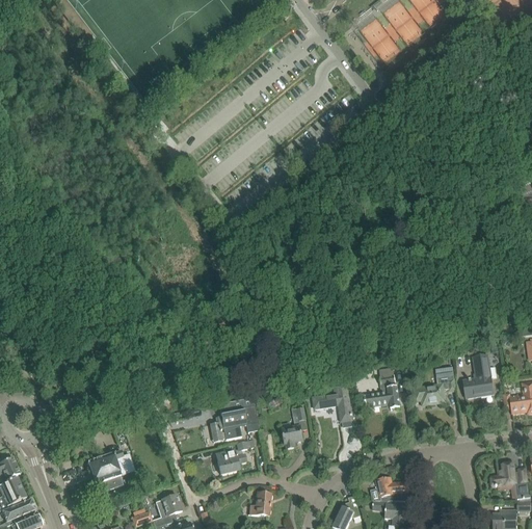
[(78,4),(75,0),(59,0),(69,11),(78,4)]
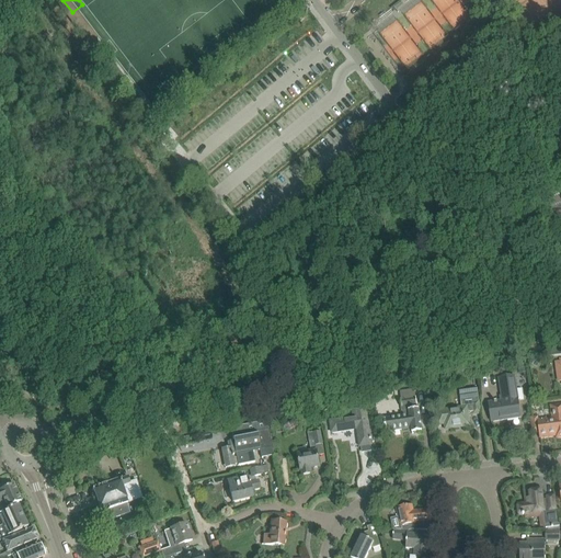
[(454,18),(470,9),(465,0),(450,0),(445,3),(454,18)]
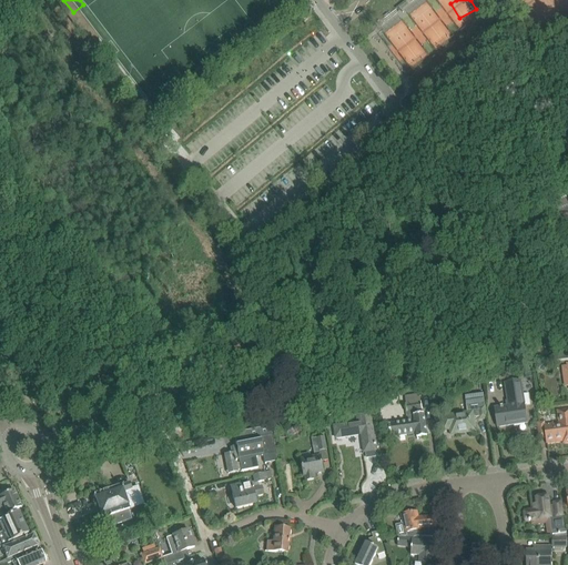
[(567,344),(554,346),(556,359),(567,357),(567,344)]
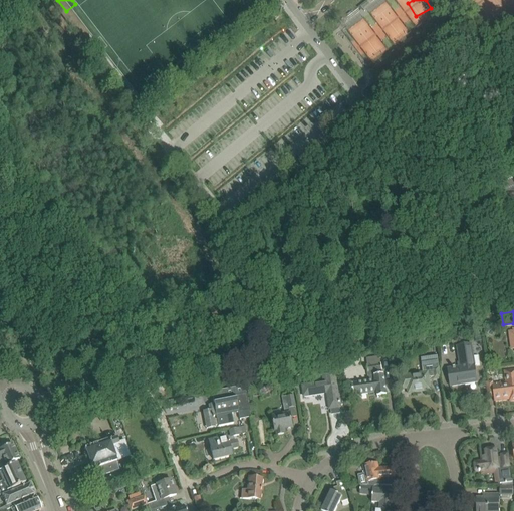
[(11,331),(5,334),(9,340),(15,352),(17,351),(12,339),(14,338),(11,331)]
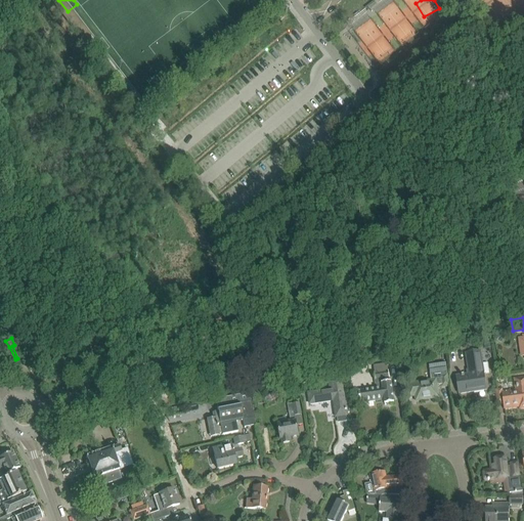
[(456,374),(460,391),(486,387),(483,371),(488,370),(487,361),(482,361),(480,348),(467,350),(470,373),(456,374)]
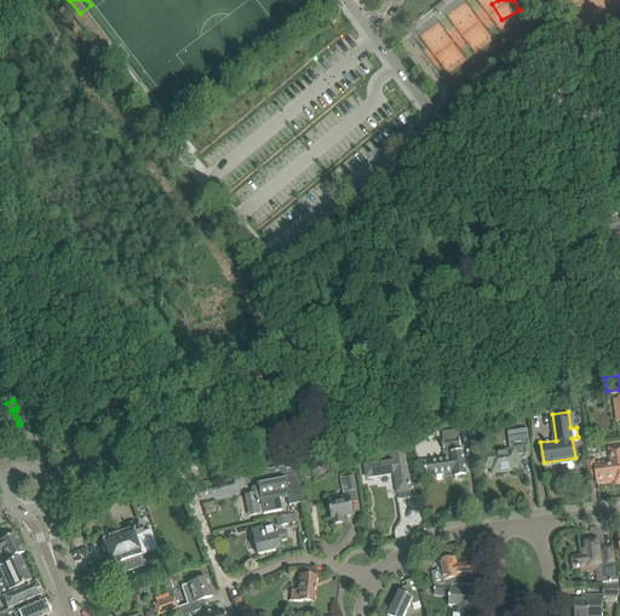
[(507,429),(510,448),(489,450),(491,456),(483,458),(484,466),(492,465),(493,471),(518,467),(517,453),(523,452),(523,455),(532,454),(527,426),(507,429)]
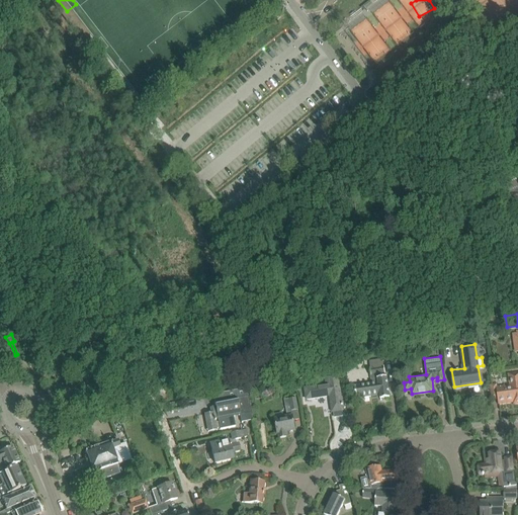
[(355,384),(357,396),(379,393),(380,398),(390,397),(386,375),(384,364),(370,366),(372,382),(355,384)]
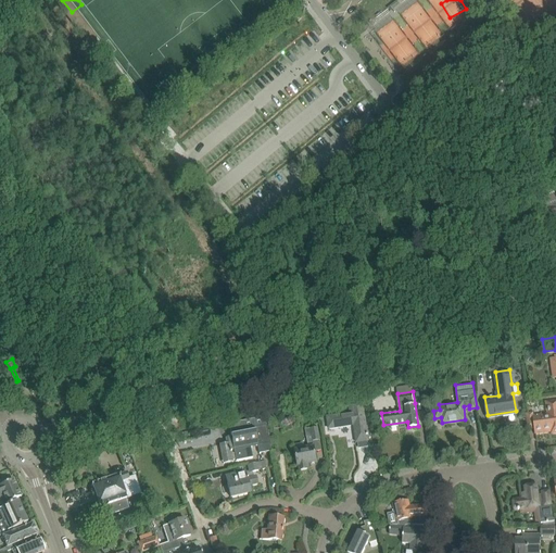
[(546,412),(533,413),(532,410),(526,411),(528,426),(534,424),(535,430),(551,428),(552,431),(555,430),(555,397),(545,399),(546,412)]
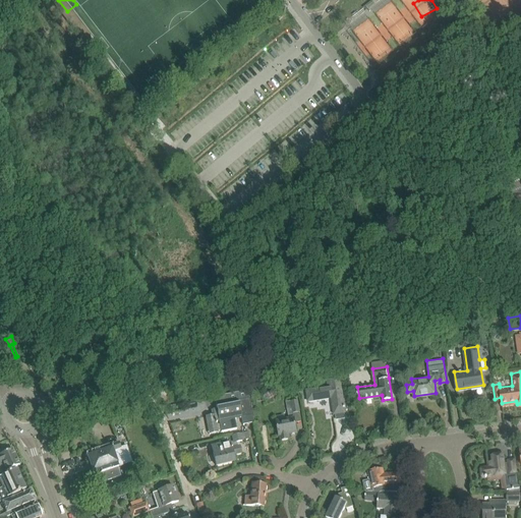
[(344,403),(340,377),(328,379),(329,386),(306,389),(308,400),(332,396),(334,412),(345,410),(345,409),(346,409),(345,403),(344,403)]
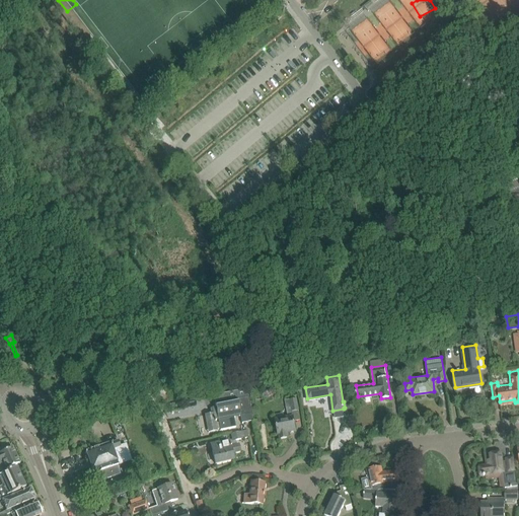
[(213,411),(205,413),(208,426),(217,424),(215,417),(218,416),(218,418),(220,428),(235,425),(233,415),(240,414),(242,421),(246,420),(253,419),(247,390),(246,386),(224,391),(226,399),(215,401),(216,404),(212,406),(213,411)]
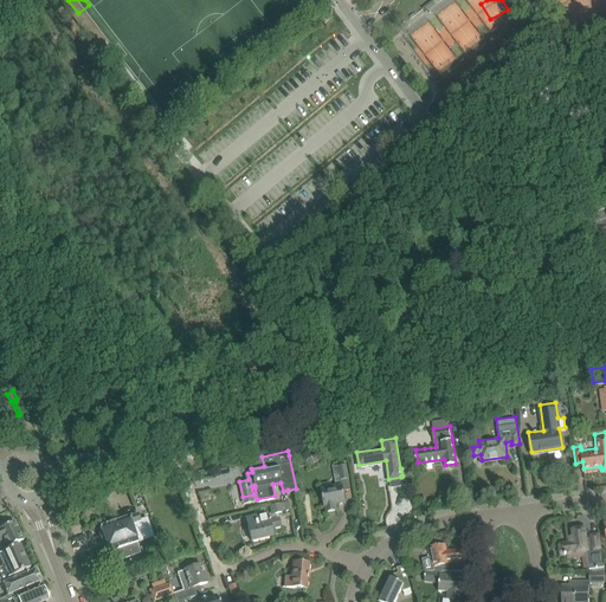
[(335,503),(346,500),(341,478),(348,477),(346,463),(331,465),(335,485),(322,487),(324,505),(326,504),(327,510),(336,507),(335,503)]
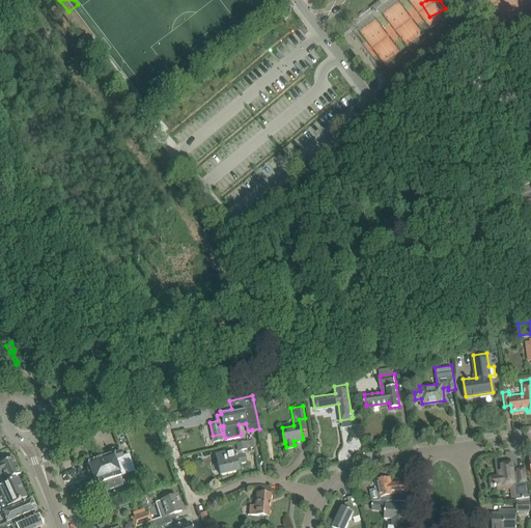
[(239,447),(219,452),(220,456),(217,457),(220,472),(239,468),(238,462),(246,460),(244,452),(242,452),(241,448),(250,446),(249,439),(236,442),(239,447)]
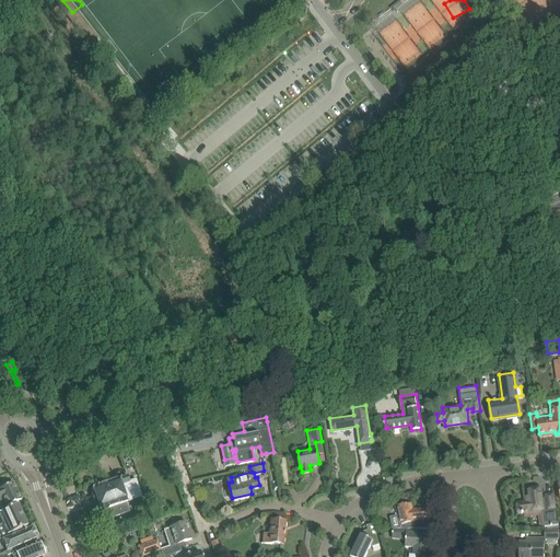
[(127,473),(92,486),(101,509),(106,507),(111,517),(129,510),(127,500),(142,495),(136,477),(129,479),(127,473)]
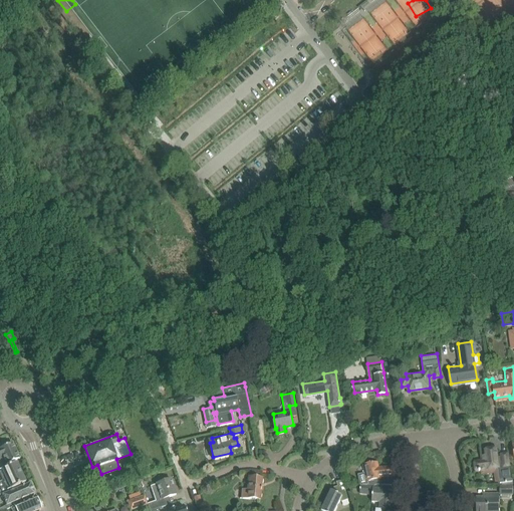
[(0,454),(1,454),(5,463),(20,457),(12,441),(0,446),(0,454)]
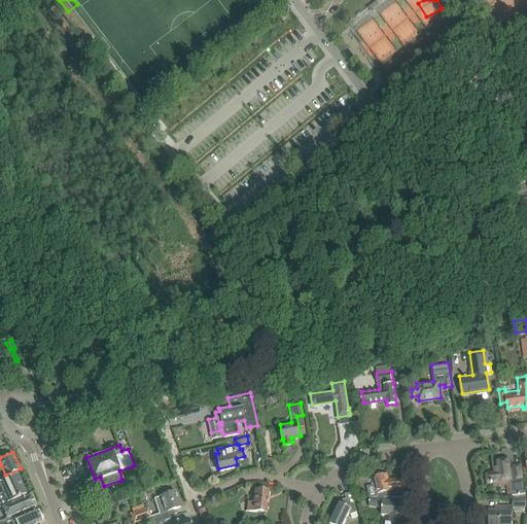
[(499,470),(486,472),(488,481),(491,481),(493,481),(493,485),(501,484),(501,480),(511,478),(511,482),(507,483),(508,493),(513,492),(513,494),(526,492),(524,476),(522,476),(521,463),(514,464),(514,466),(510,467),(508,458),(497,459),(499,470)]
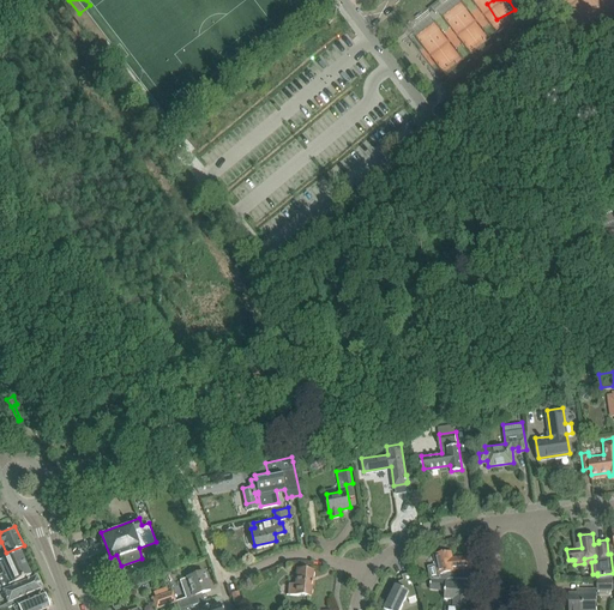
[(19,579),(30,574),(19,549),(0,557),(0,562),(4,571),(0,572),(0,589),(8,584),(19,579)]
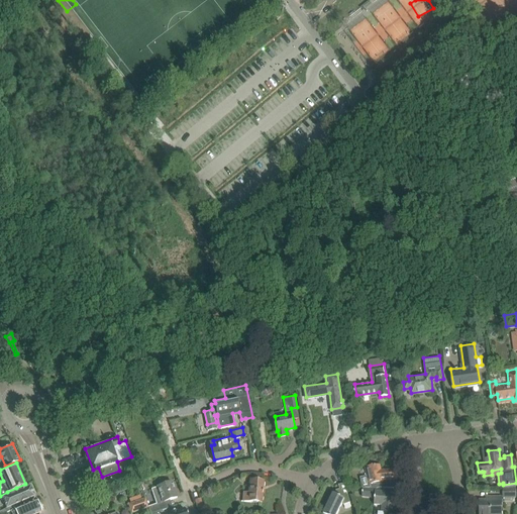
[(368,475),(360,476),(363,486),(384,486),(396,486),(395,478),(396,478),(396,468),(380,469),(379,464),(367,467),(368,475)]
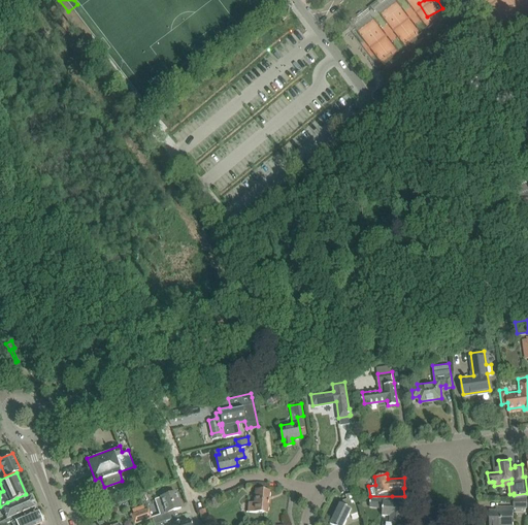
[(269,489),(256,488),(255,501),(249,500),(248,510),(267,512),(269,489)]
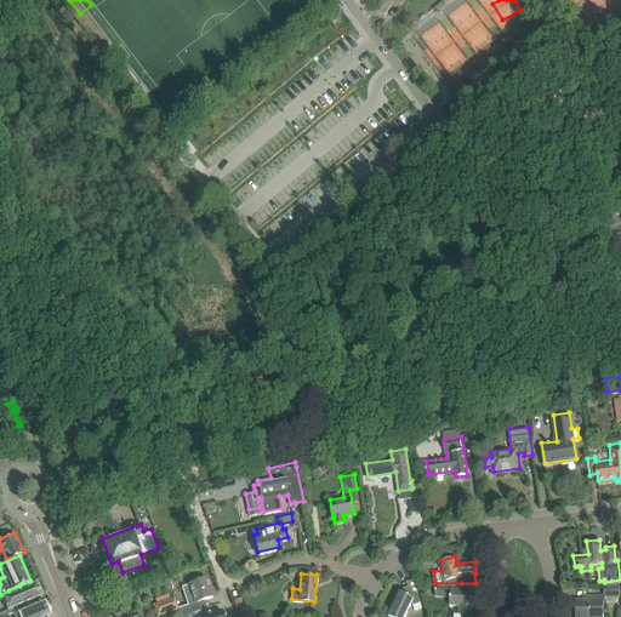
[(198,600),(212,594),(206,576),(182,584),(188,603),(178,606),(177,606),(177,607),(181,615),(182,615),(200,607),(198,600)]
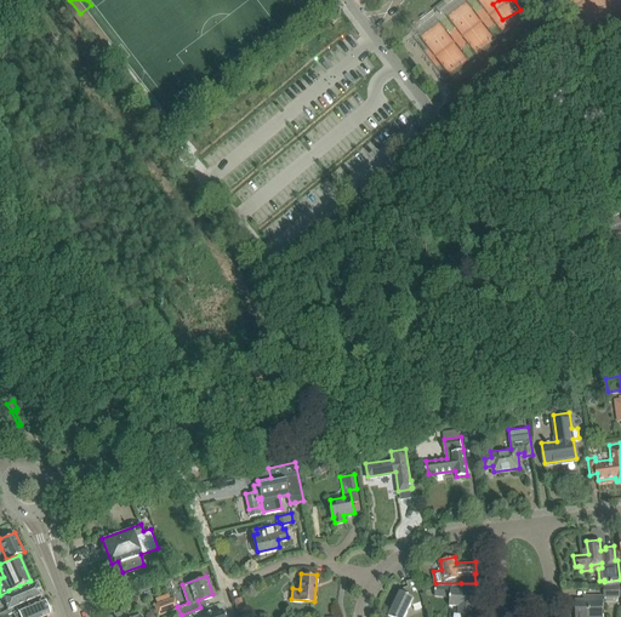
[(403,616),(411,601),(414,603),(422,600),(414,577),(406,580),(409,584),(404,587),(402,590),(400,590),(388,615),(389,615),(387,616),(403,616)]
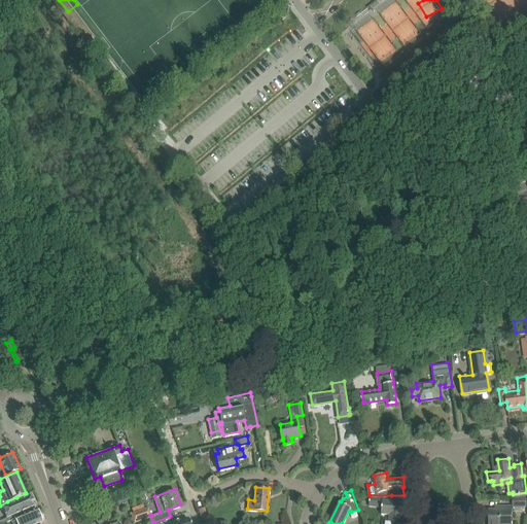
[(18,516),(16,512),(35,504),(31,493),(12,501),(2,505),(6,516),(0,518),(0,523),(14,517),(18,516)]
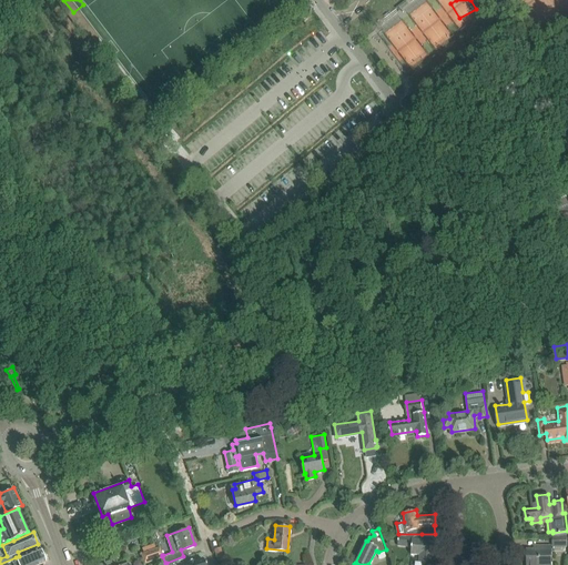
[(432,564),(434,541),(422,540),(422,534),(398,534),(398,543),(412,545),(412,553),(419,554),(418,560),(412,560),(412,564),(432,564)]
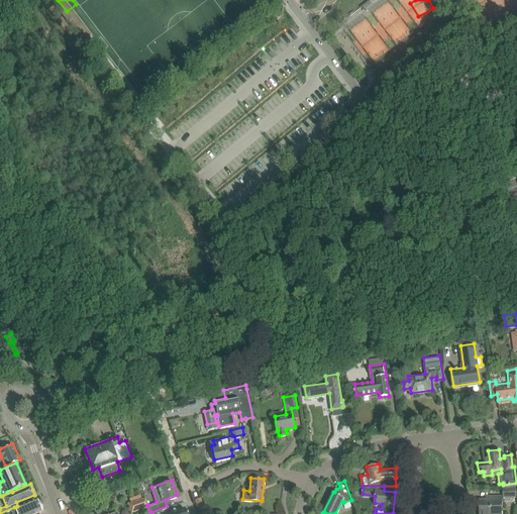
[(501,513),(501,495),(490,495),(490,499),(480,499),(480,513),(501,513)]
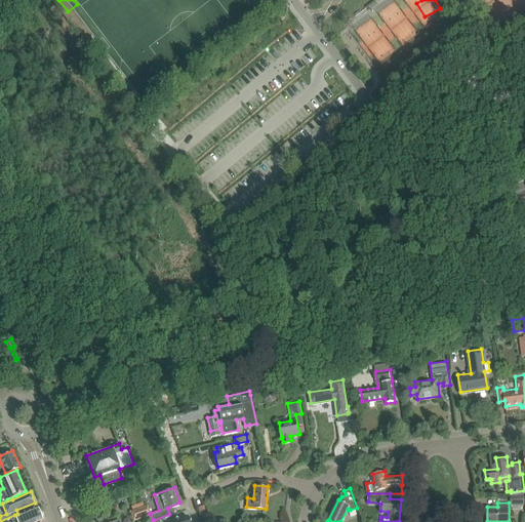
[(151,513),(147,504),(129,510),(133,519),(150,514),(150,513),(151,513)]
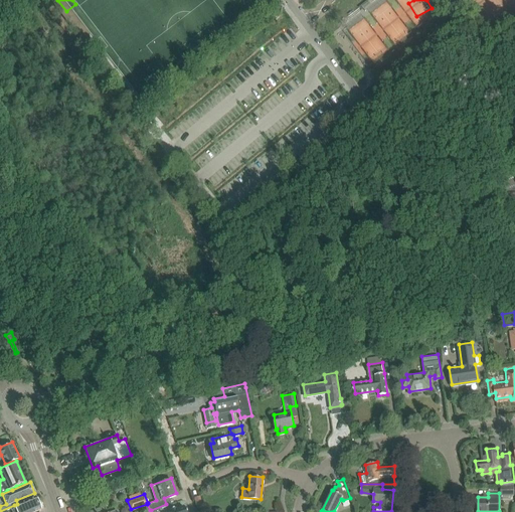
[(199,494),(194,497),(198,507),(203,505),(199,494)]
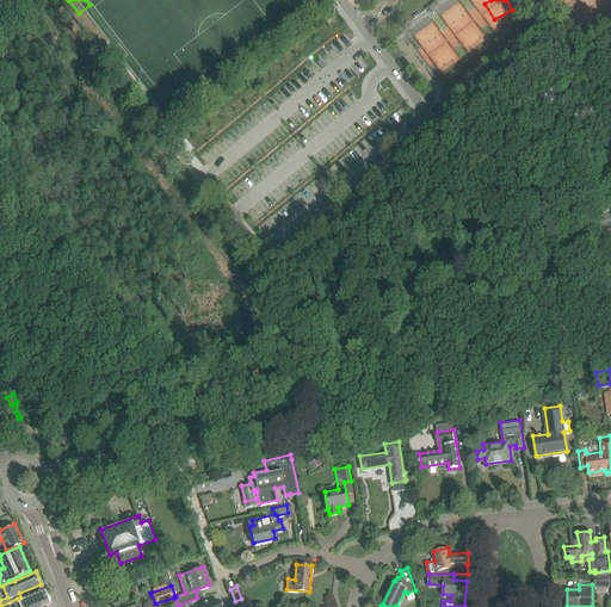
[(17,599),(12,601),(13,602),(14,602),(16,606),(38,606),(49,602),(43,588),(20,598),(17,599)]
